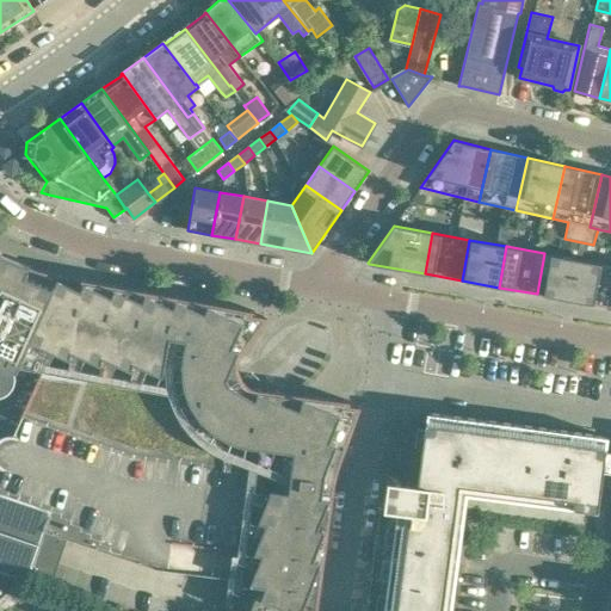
[(253,310),(81,279),(51,273),(44,272),(41,271),(35,269),(31,267),(0,252),(0,260),(5,263),(8,265),(18,269),(25,271),(25,272),(23,276),(36,281),(38,277),(39,277),(57,283),(59,284),(56,288),(22,365),(42,370),(22,415),(22,417),(13,436),(12,434),(12,436),(1,438),(0,439),(0,492),(51,510),(44,531),(67,538),(155,568),(229,579),(226,608),(230,608),(229,610),(316,610),(333,491),(334,486),(335,480),(337,475),(338,470),(339,464),(360,406),(349,406),(350,401),(255,388),(253,388),(250,387),(247,384),(245,383),(244,381),(241,378),(240,375),(239,372),(238,370),(238,366),(238,364),(238,362),(239,359),(240,356),(241,353),(242,352),(267,316),(252,314),(253,310)]
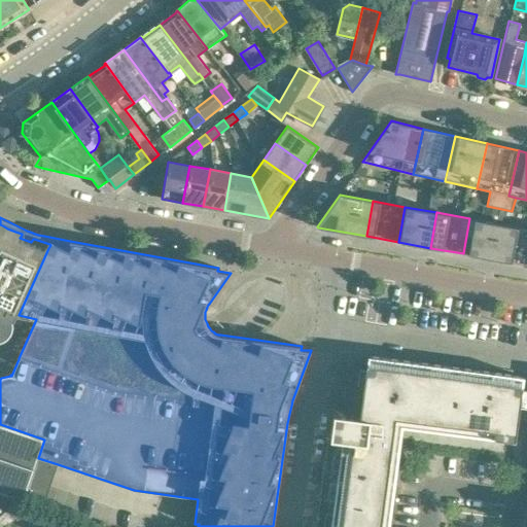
[(495,259),(501,224),(469,218),(463,253),(495,259)]
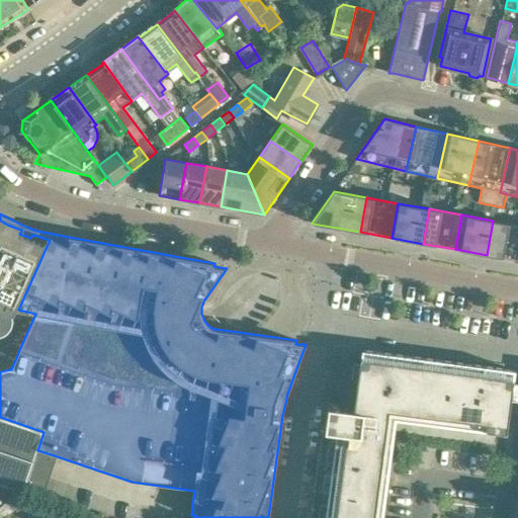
[(18,310),(48,244),(50,241),(49,240),(33,235),(32,235),(30,238),(19,234),(21,231),(21,230),(15,228),(7,225),(4,223),(0,221),(0,337),(6,335),(11,328),(13,320),(10,312),(8,310),(10,308),(17,311),(18,310)]
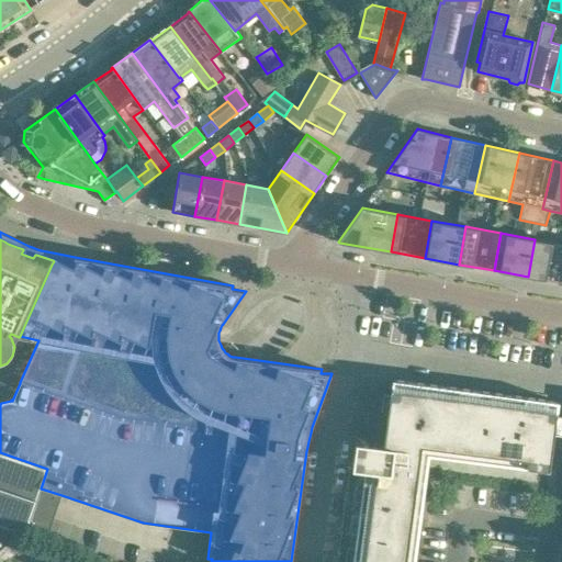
[(561,282),(561,244),(535,239),(528,277),(561,282)]
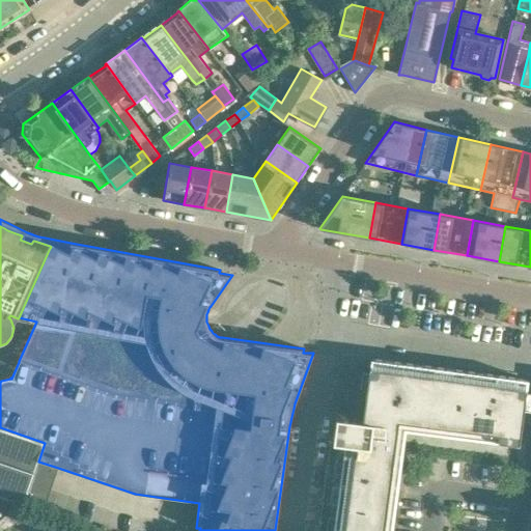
[(392,530),(406,429),(520,444),(528,380),(371,359),(363,421),(337,417),(334,442),(330,441),(317,530),(392,530)]
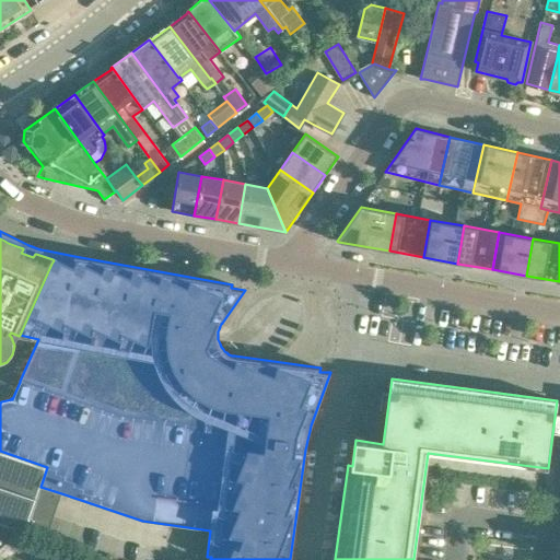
[(0,522),(25,531),(25,529),(26,526),(47,534),(61,493),(41,487),(47,467),(0,451),(0,522)]
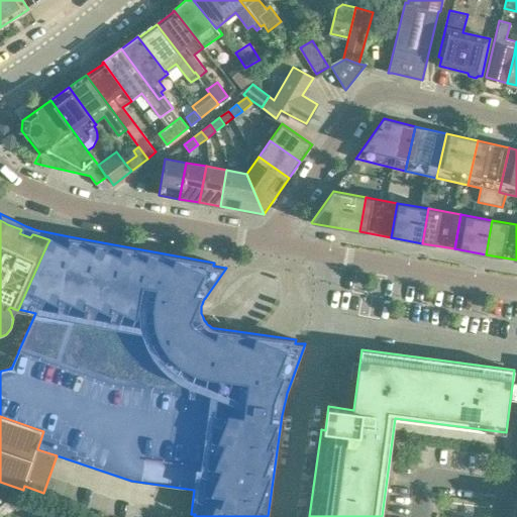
[(0,516),(4,516),(14,509),(6,501),(0,506),(0,516)]
